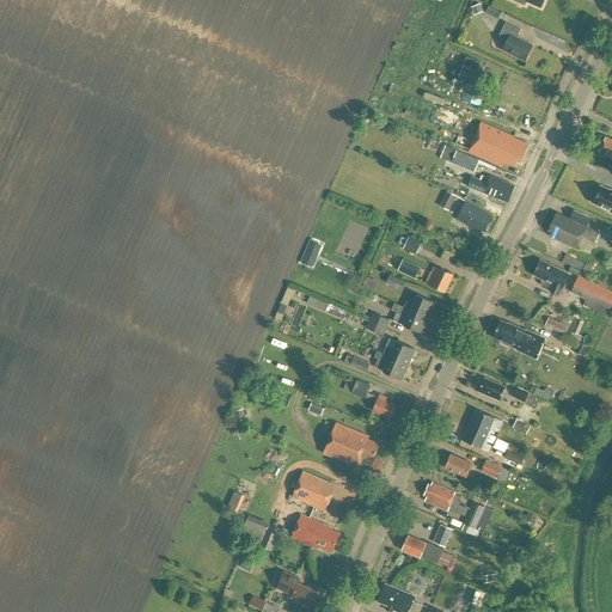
[(475,16),(483,12),(481,4),(472,7),(475,16)]
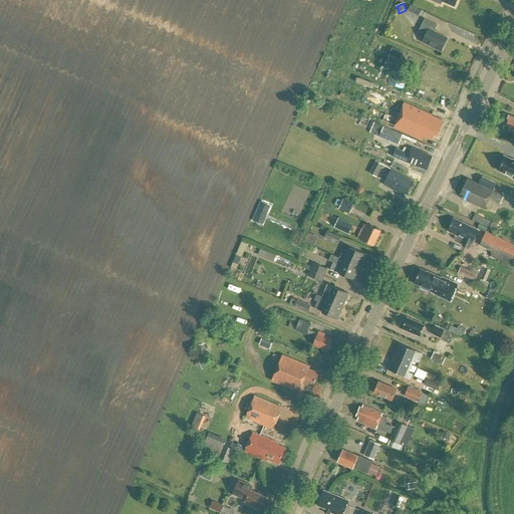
[(422,11),(411,6),(408,11),(419,17),(422,11)]
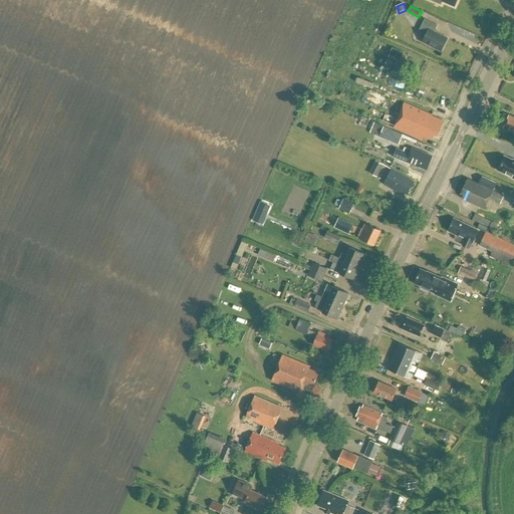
[(438,25),(425,19),(419,32),(426,35),(423,43),(441,52),(448,39),(435,32),(438,25)]
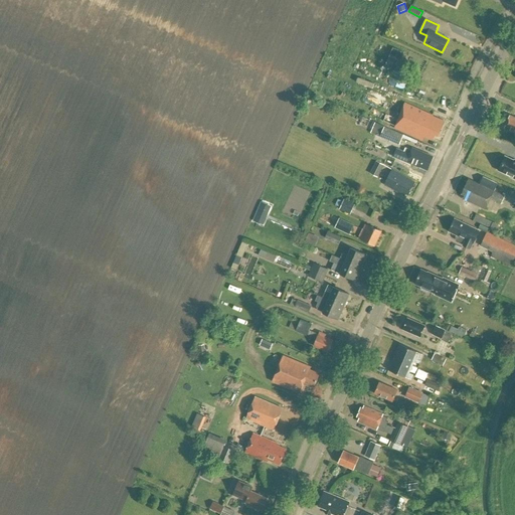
[(394,71),(388,83),(404,91),(409,77),(394,71)]
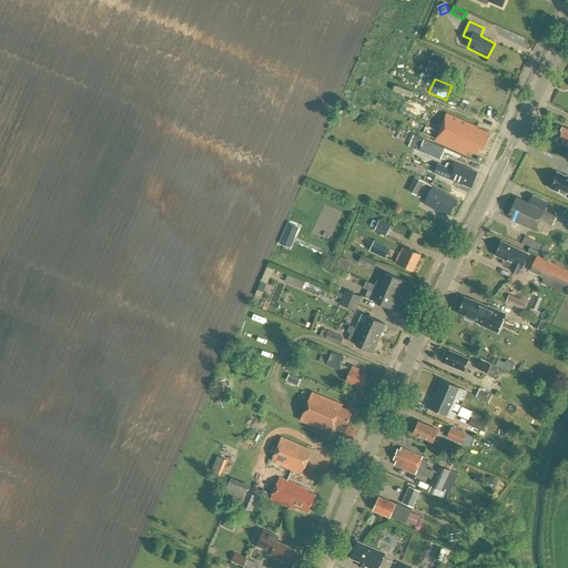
[(489,134),(480,130),(479,131),(477,130),(478,128),(447,114),(435,142),(466,155),(468,151),(477,154),(480,148),(483,149),(489,134)]
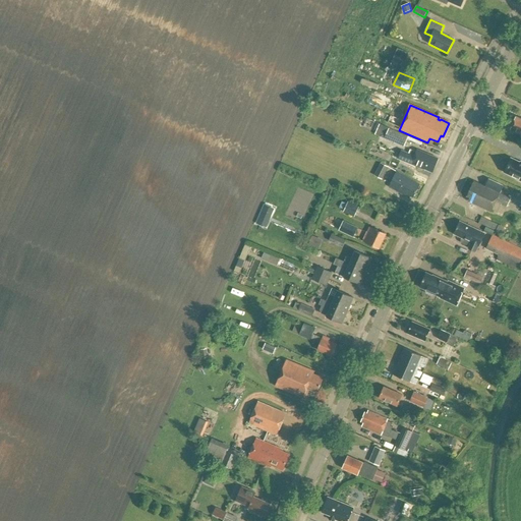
[(520,119),(517,118),(515,123),(513,124),(512,128),(512,130),(512,131),(520,134),(520,119)]
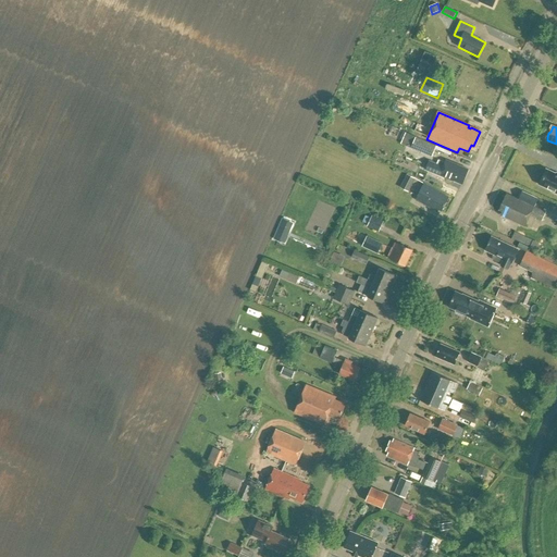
[(406,133),(401,144),(432,157),(434,150),(436,146),(406,133)]
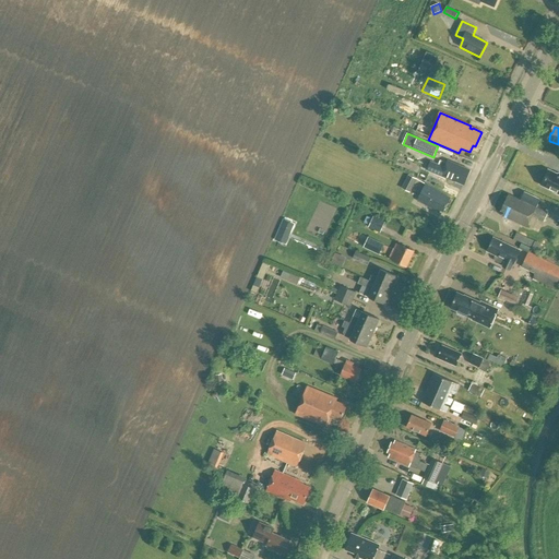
[(464,186),(470,170),(447,162),(444,167),(431,162),(428,170),(464,186)]
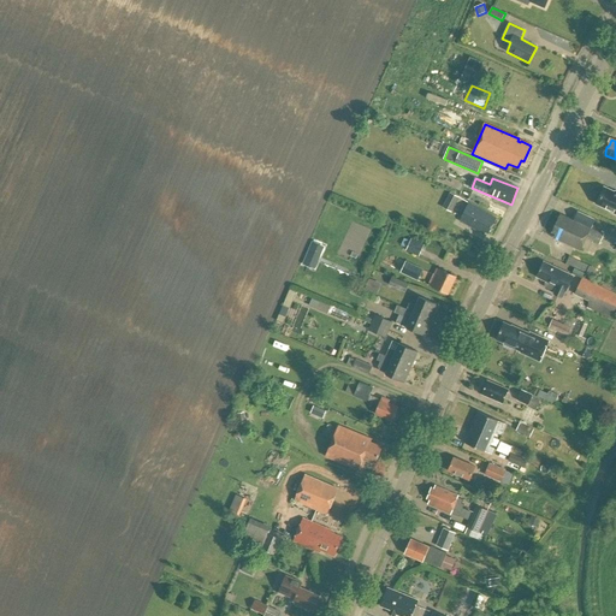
[(610,212),(615,214),(615,193),(604,188),(597,205),(611,212),(610,212)]
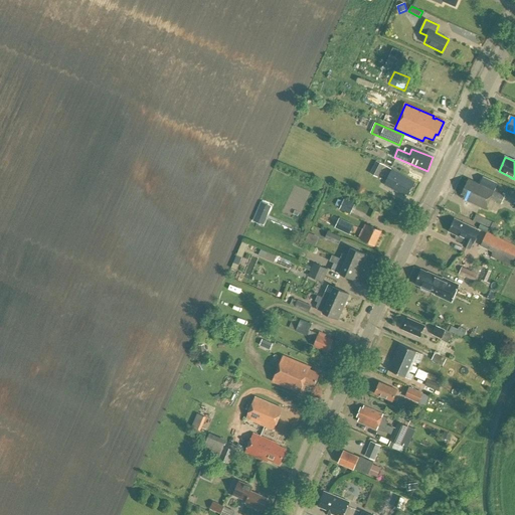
[(376,161),(370,174),(378,177),(384,165),(376,161)]
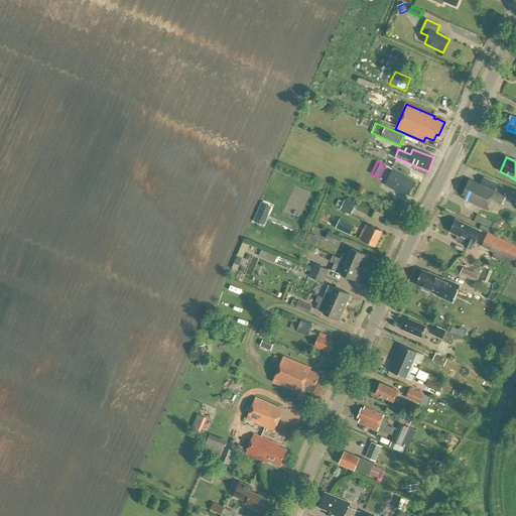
[(409,195),(415,182),(393,170),(385,185),(406,197),(407,195),(409,195)]
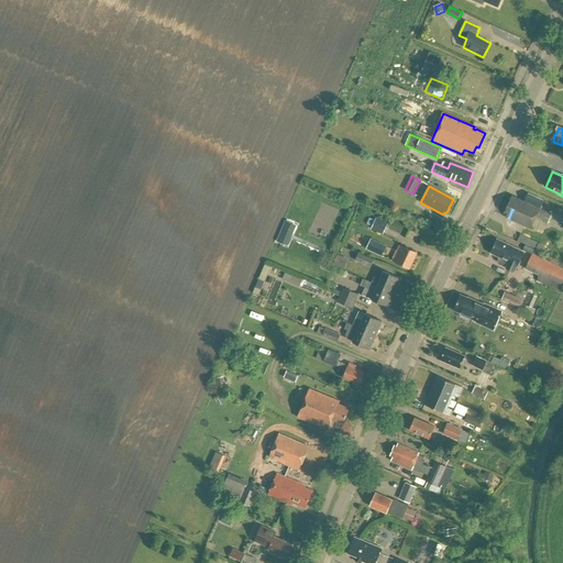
[(549,224),(553,213),(541,210),(544,201),(528,195),(525,202),(512,197),(505,213),(508,216),(507,218),(532,230),(538,220),(549,224)]
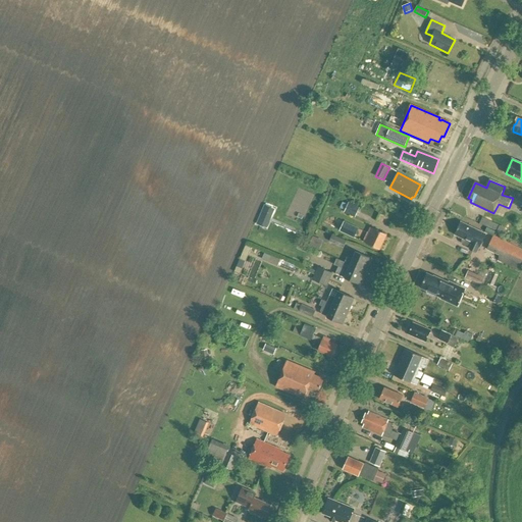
[(349,202),(344,212),(355,217),(360,208),(349,202)]
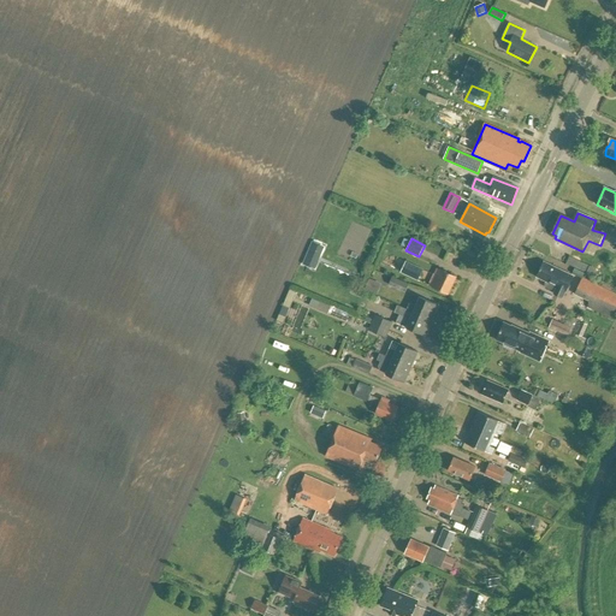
[(419,280),(424,270),(406,261),(401,272),(419,280)]
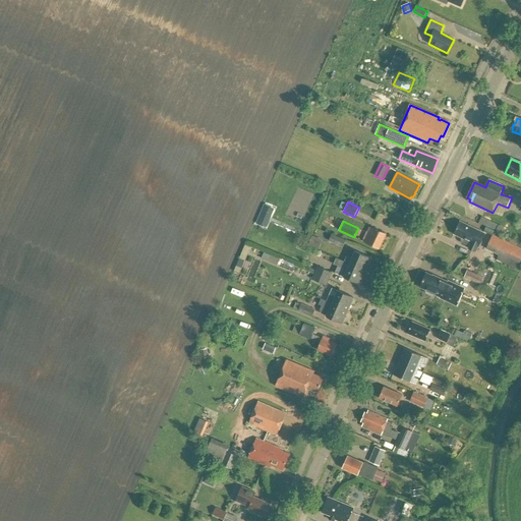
[(474,229),(459,221),(453,234),(461,238),(460,240),(460,242),(461,243),(464,245),(466,245),(467,244),(468,242),(470,242),(467,248),(474,252),(477,246),(483,234),(474,229)]
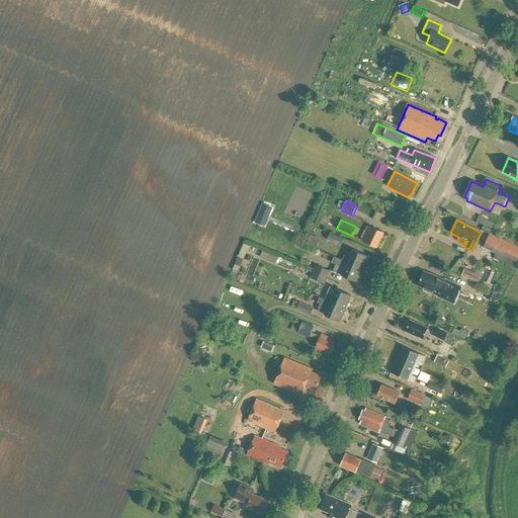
[(376,248),(383,233),(371,228),(369,232),(365,230),(360,241),(376,248)]
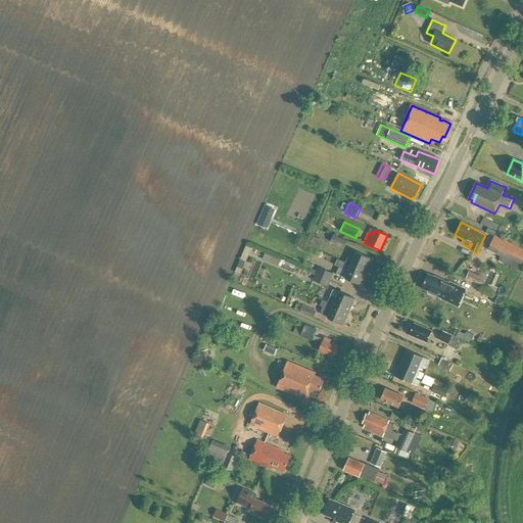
[(342,247),(345,242),(332,236),(329,242),(342,247)]
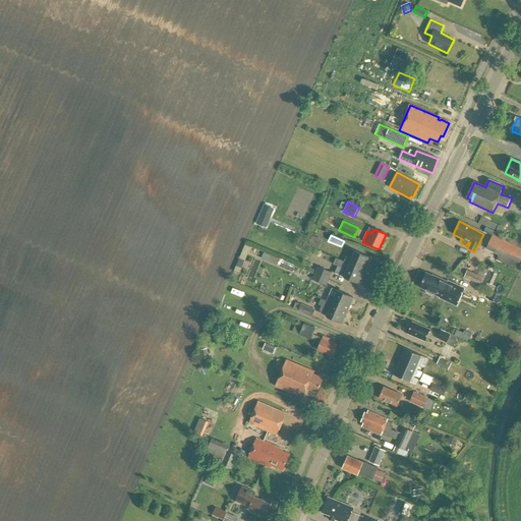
[(520,268),(520,248),(491,235),(485,248),(499,254),(496,259),(520,271),(520,268)]
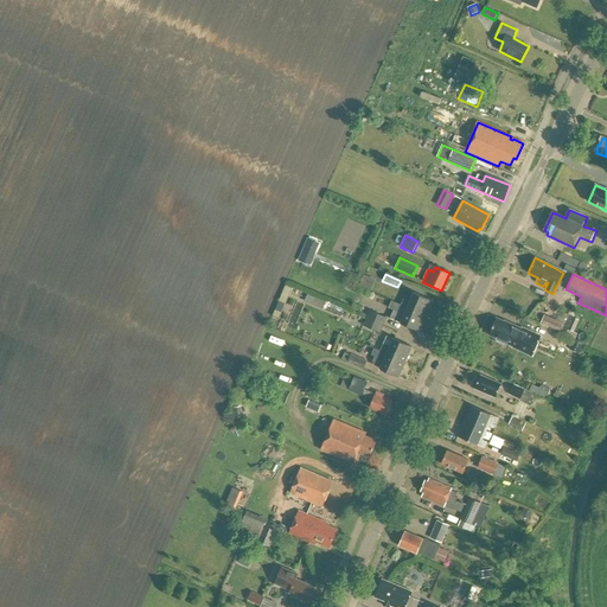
[(360,286),(365,288),(366,288),(370,278),(364,275),(360,286)]
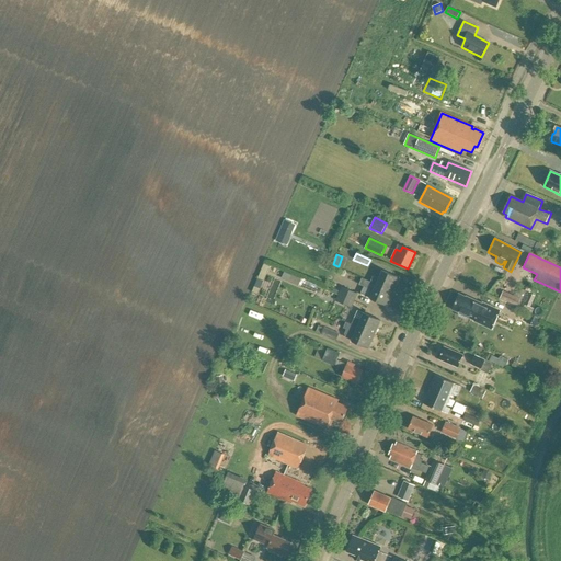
[(264,263),(259,286),(265,288),(271,264),(264,263)]
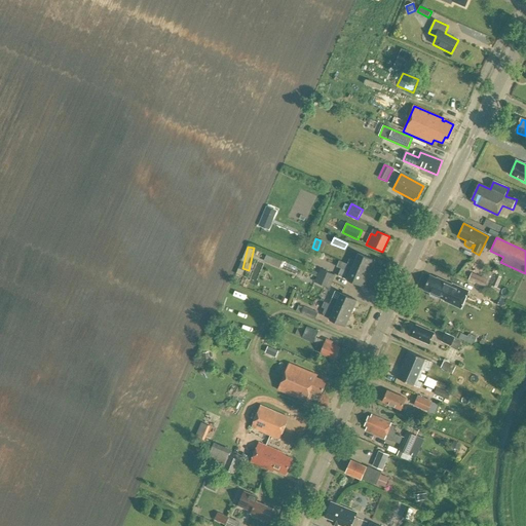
[(368,274),(374,261),(358,254),(354,261),(349,258),(346,264),(368,274)]
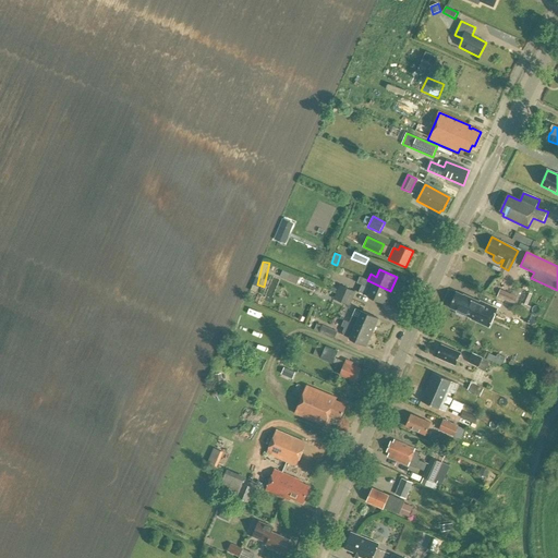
[(384,304),(390,291),(367,280),(361,277),(358,284),(371,290),(367,296),(384,304)]
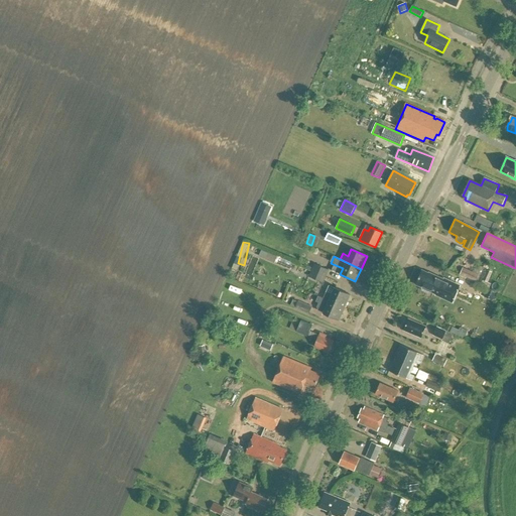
[(313,265),(310,271),(325,277),(328,271),(313,265)]
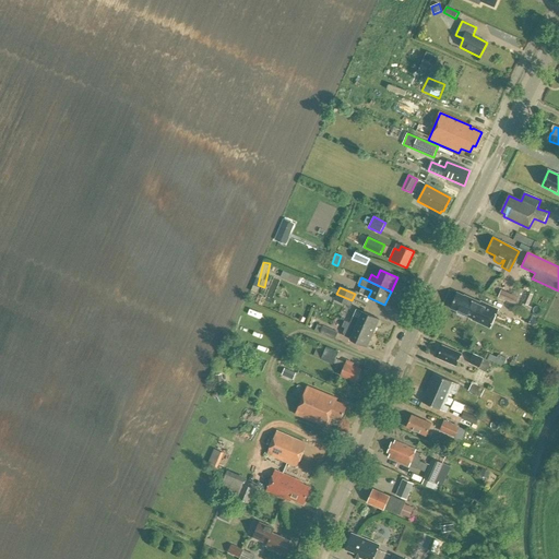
[(501,290),(499,296),(515,304),(518,298),(501,290)]
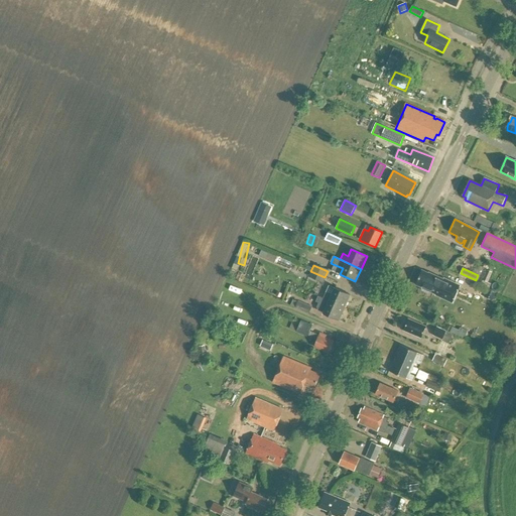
[(488,282),(492,272),(487,270),(483,280),(488,282)]
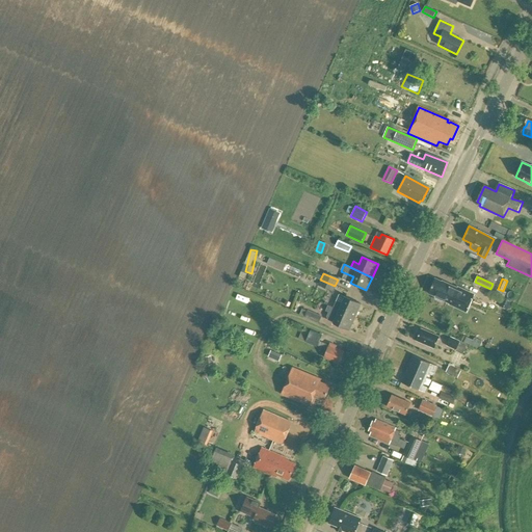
[(335,286),(320,280),(317,287),(333,293),(335,286)]
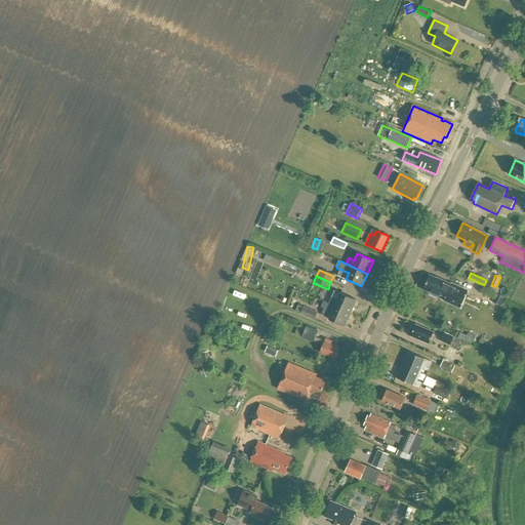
[(431,296),(436,298),(438,297),(447,301),(454,286),(437,278),(437,279),(430,276),(423,289),(431,292),(430,294),(431,296)]
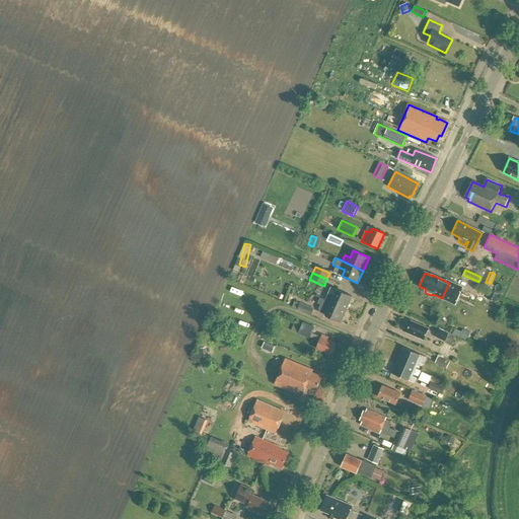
[(328,294),(325,301),(347,310),(352,298),(337,291),(334,297),(328,294)]
